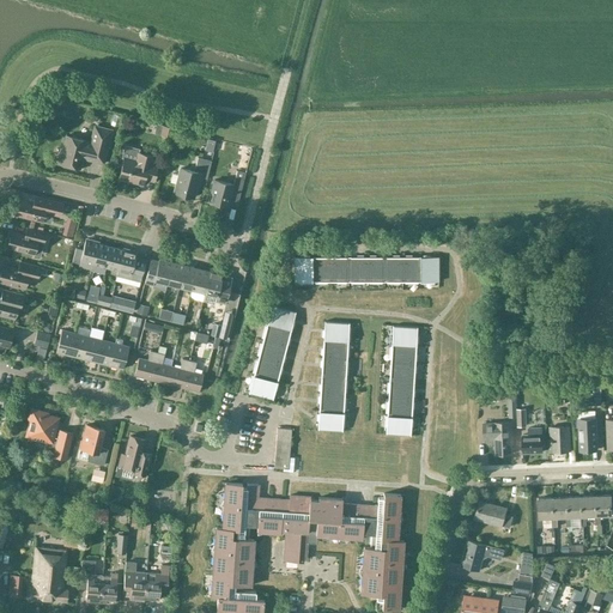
[(61,149),(59,155),(61,158),(59,163),(80,169),(83,158),(103,164),(113,129),(95,126),(91,141),(66,135),(64,147),(61,149)]
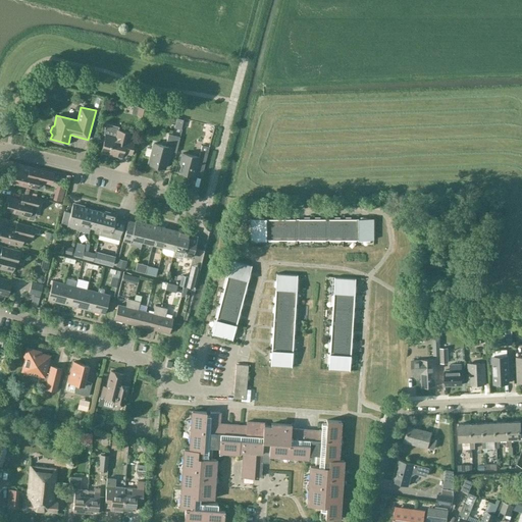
[(131,134),(117,131),(115,137),(106,134),(101,152),(121,157),(122,152),(131,154),(135,141),(129,140),(131,134)]
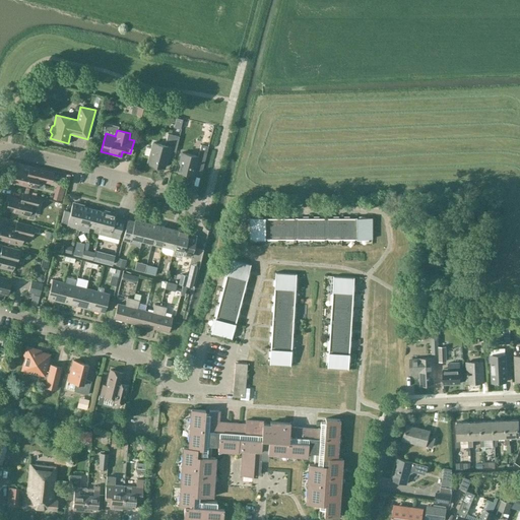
[(180,136),(168,133),(165,145),(153,142),(152,148),(146,147),(144,154),(150,155),(148,164),(164,168),(169,150),(176,151),(180,136)]
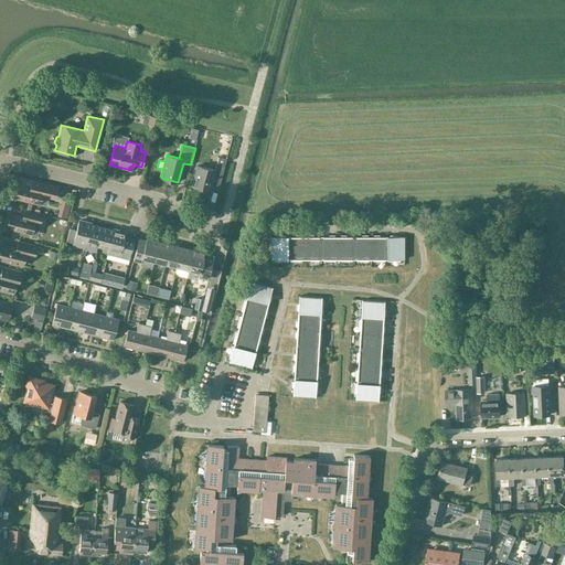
[(219,158),(217,162),(215,170),(198,166),(192,185),(211,190),(214,176),(222,178),(226,159),(219,158)]
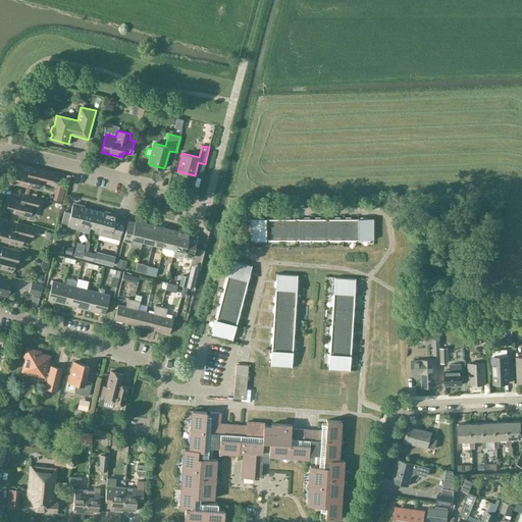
[(54,172),(46,171),(30,167),(29,172),(16,170),(13,183),(36,189),(39,177),(52,180),(54,172)]
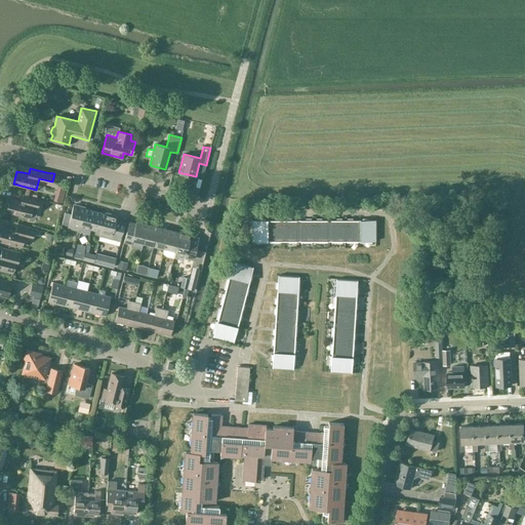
[(63,195),(54,193),(53,199),(62,201),(63,195)]
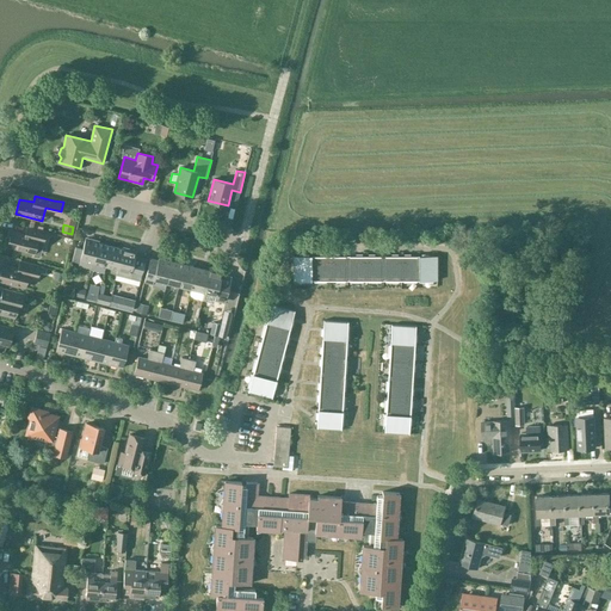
[(45,233),(28,228),(25,235),(11,232),(7,246),(34,253),(37,240),(43,241),(45,233)]
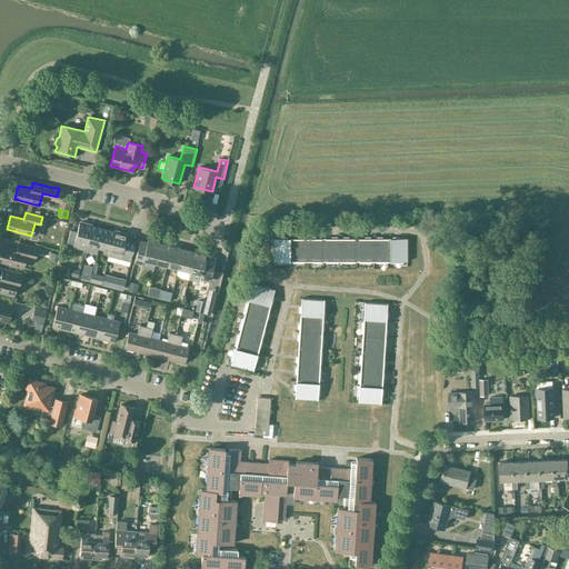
[(86,250),(91,226),(88,225),(88,223),(80,221),(80,223),(79,223),(77,232),(70,230),(67,243),(73,245),(72,247),(85,250),(86,250)]
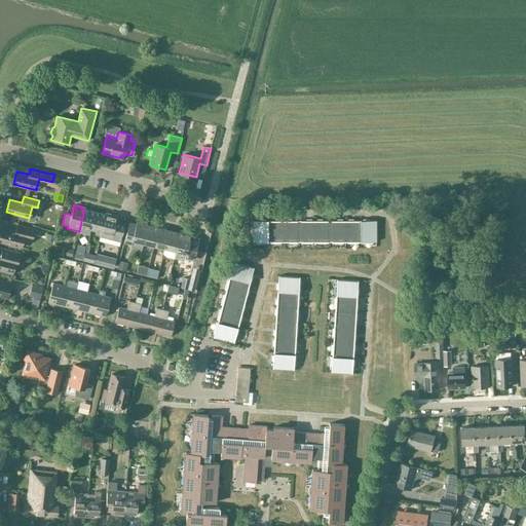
[(96,212),(84,209),(79,231),(78,231),(78,232),(89,235),(90,229),(96,212)]
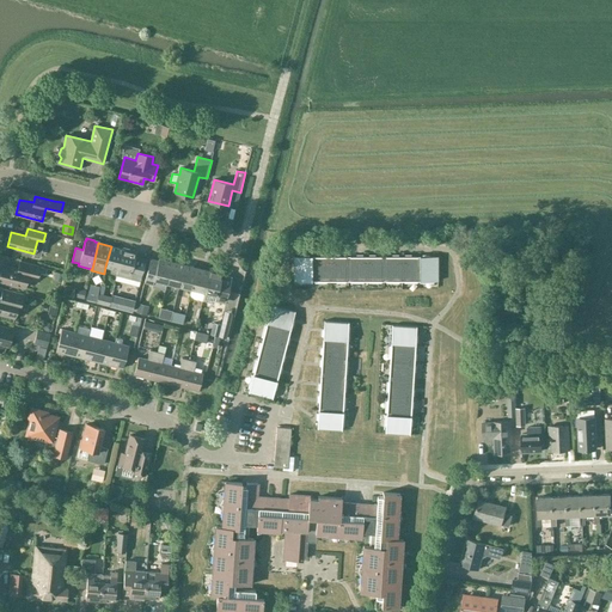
[(118,270),(123,250),(111,246),(105,267),(118,270)]
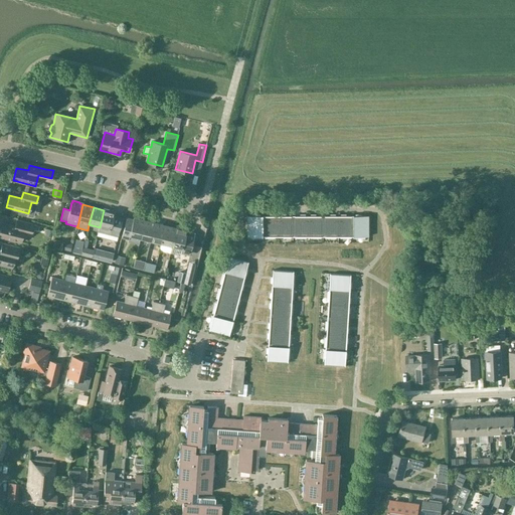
[(117,240),(119,231),(122,219),(114,216),(115,212),(114,212),(115,211),(108,209),(108,211),(104,210),(100,227),(97,235),(117,240)]
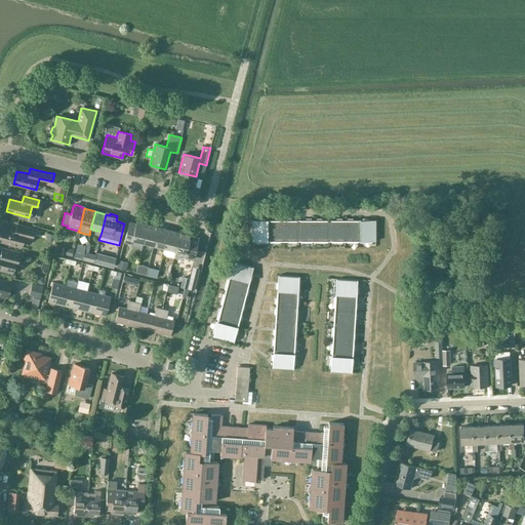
[(250,241),(266,241),(266,219),(250,219),(250,241)]
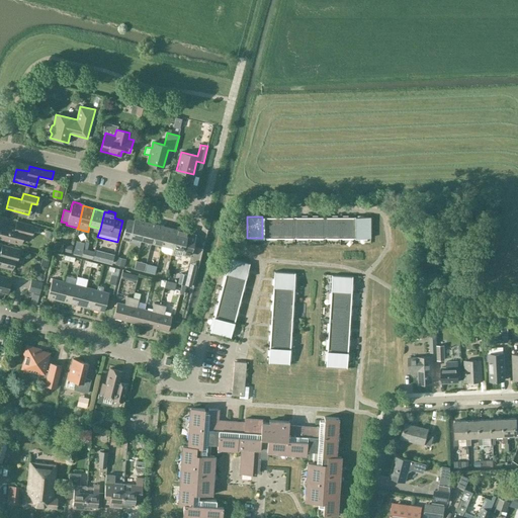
[(262,217),(262,238),(277,238),(277,217),(262,217)]
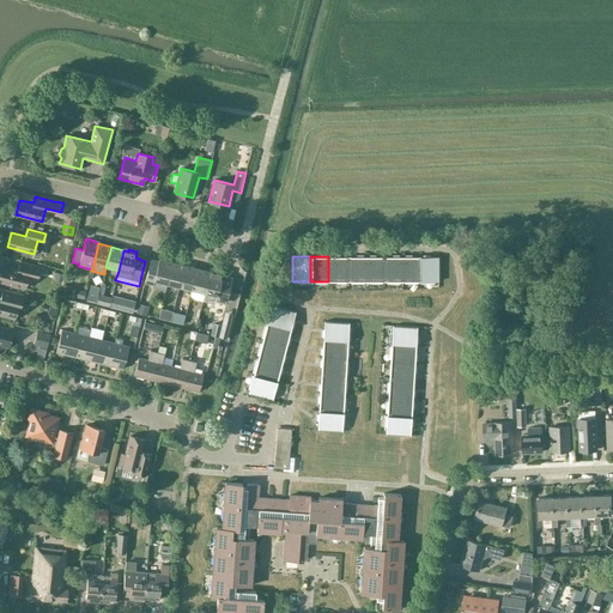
[(346,281),(346,256),(328,256),(328,281),(346,281)]
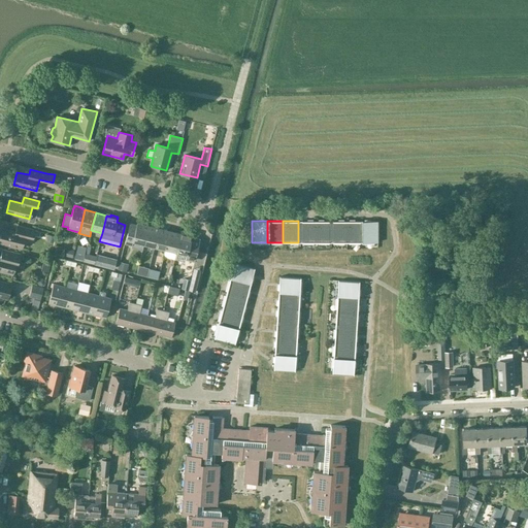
[(315,242),(315,221),(298,221),(298,242),(315,242)]
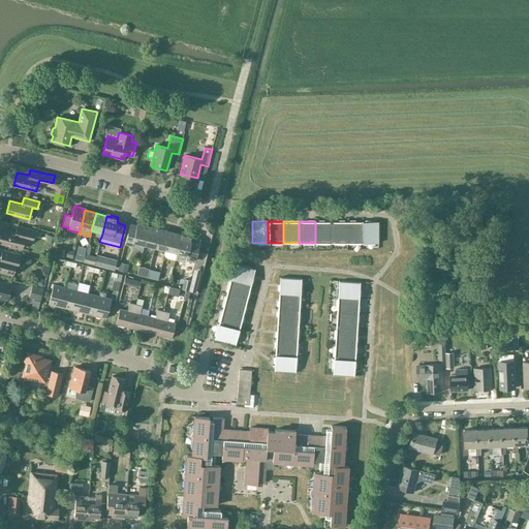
[(331,243),(331,221),(315,221),(315,243),(331,243)]
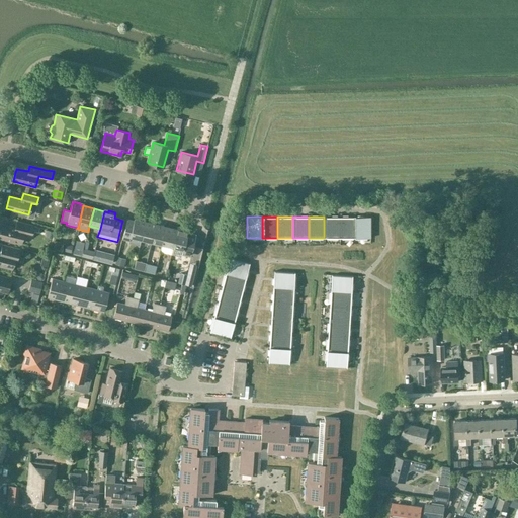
[(339,238),(339,217),(324,217),(324,238),(339,238)]
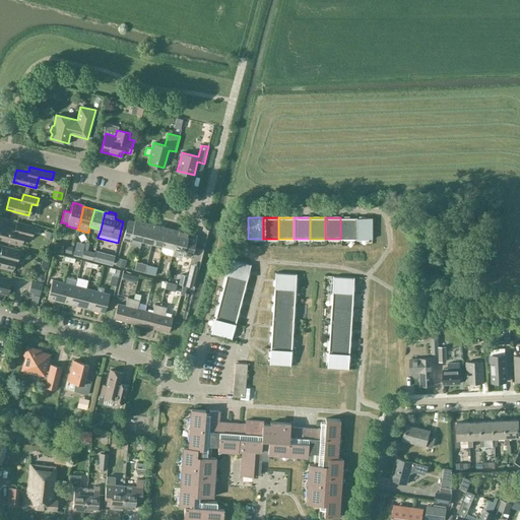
[(355,239),(355,217),(340,217),(340,239),(355,239)]
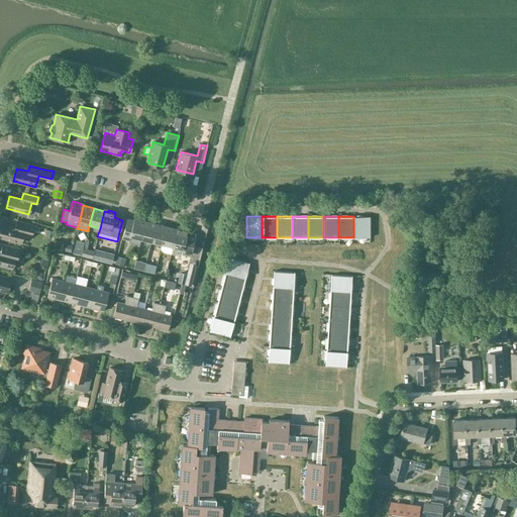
[(369,237),(369,216),(353,216),(353,237),(369,237)]
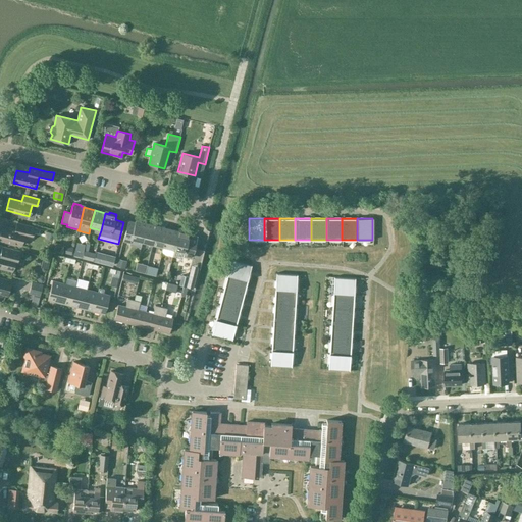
[(138,241),(143,221),(136,219),(134,228),(126,226),(123,241),(131,243),(132,239),(138,241)]
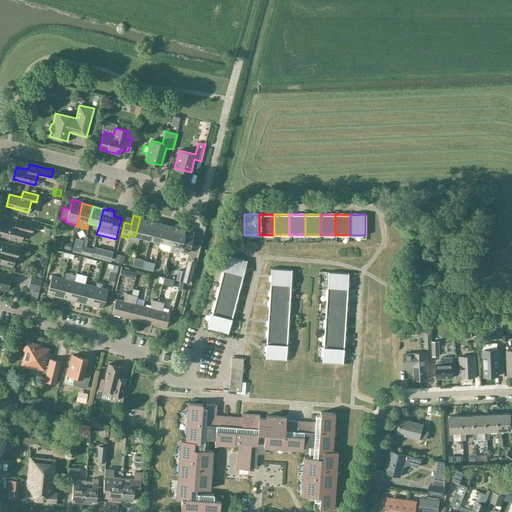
[(148,239),(153,220),(140,217),(135,236),(148,239)]
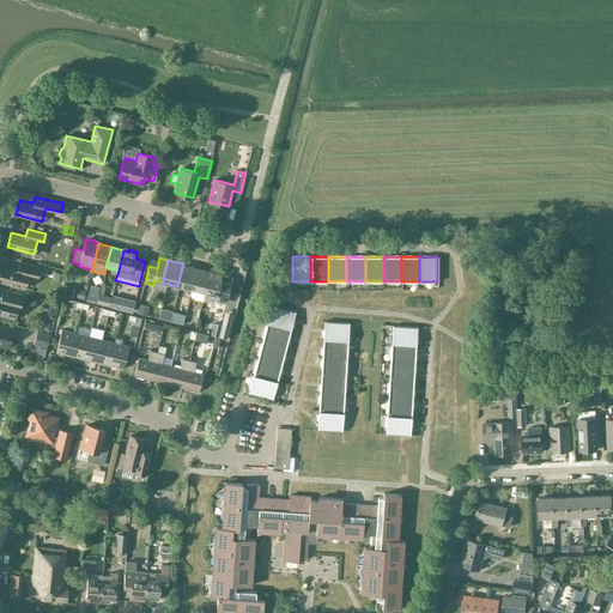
[(18,268),(2,265),(0,275),(0,281),(24,289),(28,277),(37,279),(40,266),(20,261),(18,268)]
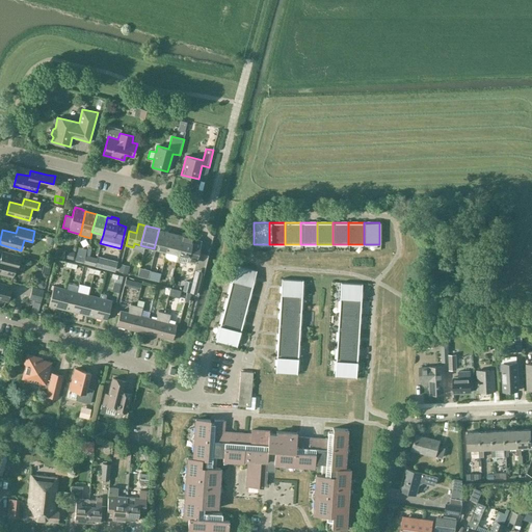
[(167,253),(173,232),(159,229),(154,248),(167,253)]
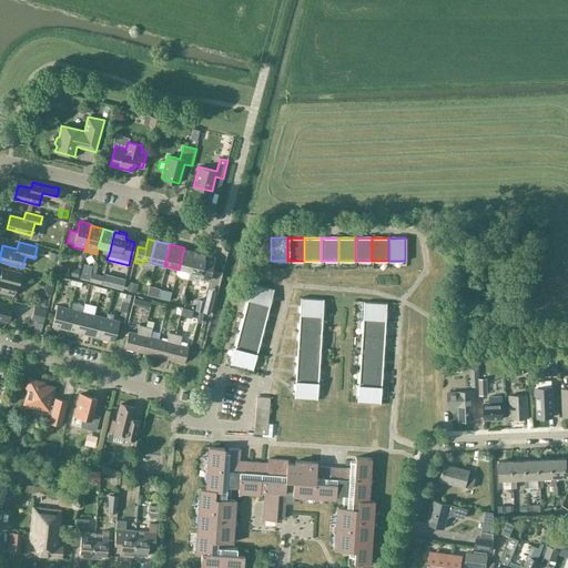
[(193,273),(199,252),(184,247),(179,270),(193,273)]
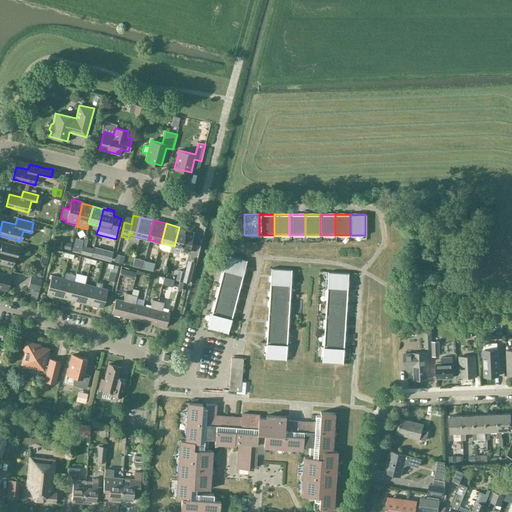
[(174,246),(173,252),(179,254),(180,252),(186,253),(188,246),(190,245),(193,233),(185,230),(186,226),(180,225),(179,227),(174,246)]
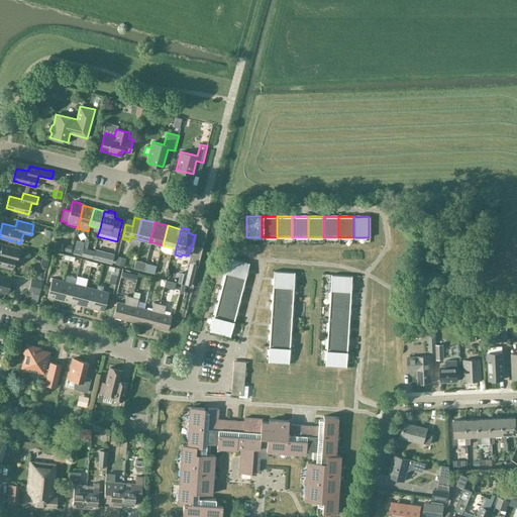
[(0,251),(0,250),(0,265),(12,269),(15,255),(18,256),(20,248),(2,243),(0,251)]
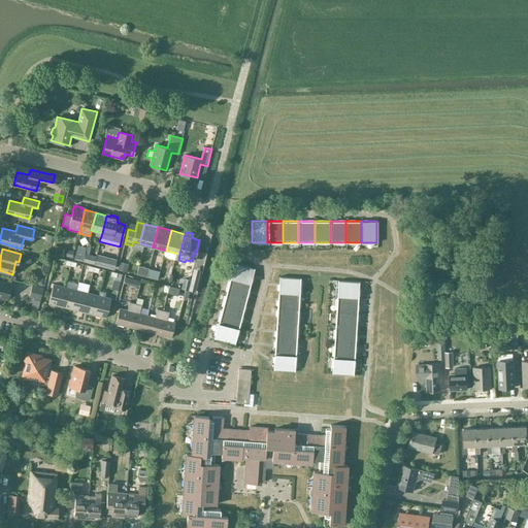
[(74,250),(67,249),(65,256),(72,258),(74,250)]
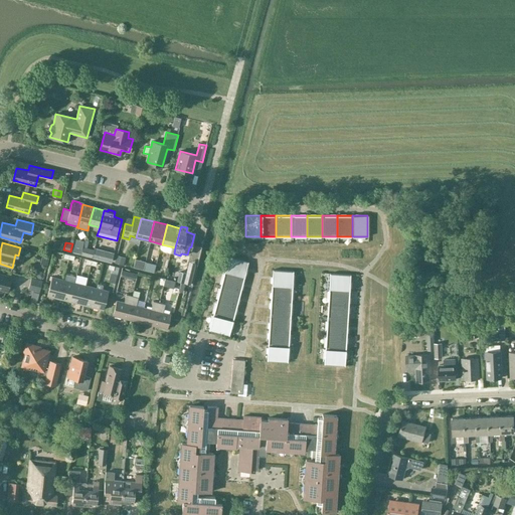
[(82,247),(74,245),(72,251),(80,253),(82,247)]
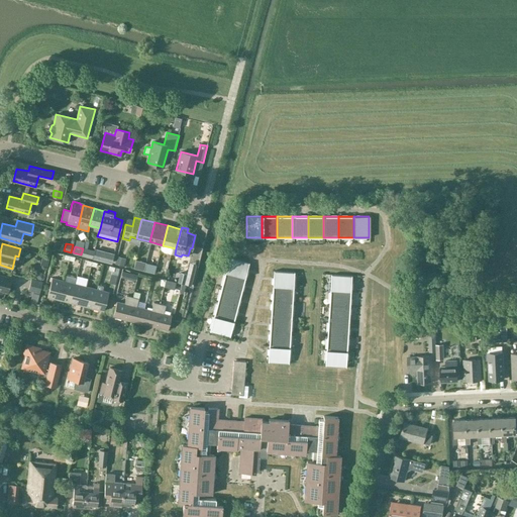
[(84,247),(83,247),(81,255),(92,259),(94,250),(87,248),(84,247)]
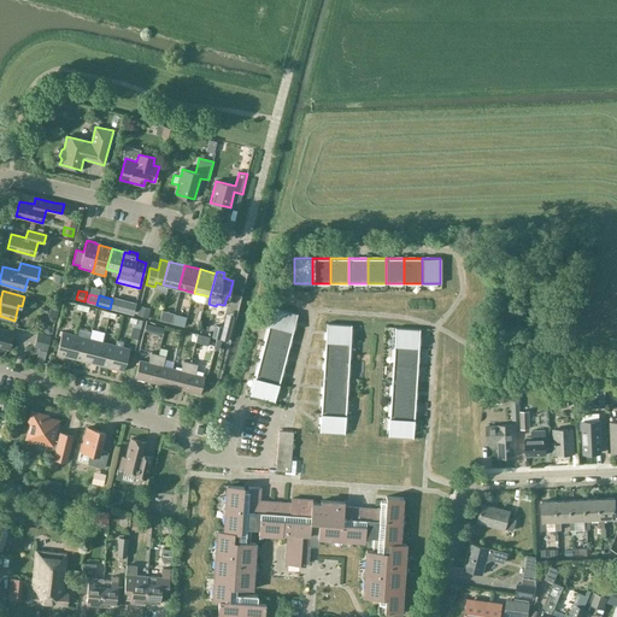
[(136,303),(112,297),(110,309),(134,315),(136,303)]
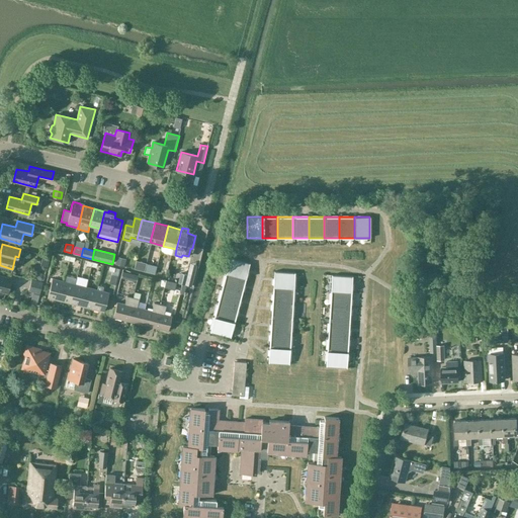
[(126,259),(117,257),(115,264),(124,266),(126,259)]
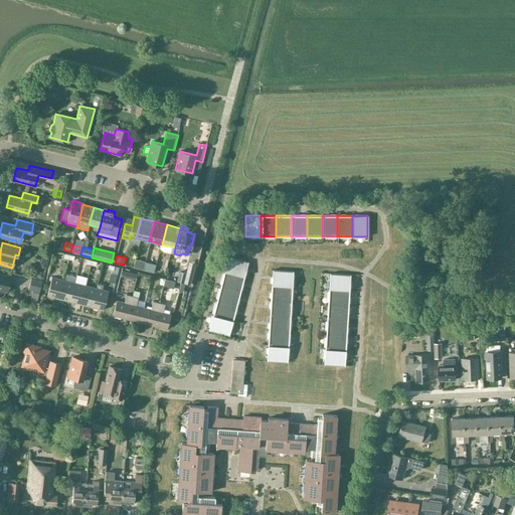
[(226,256),(223,272),(243,277),(246,263),(226,256)]
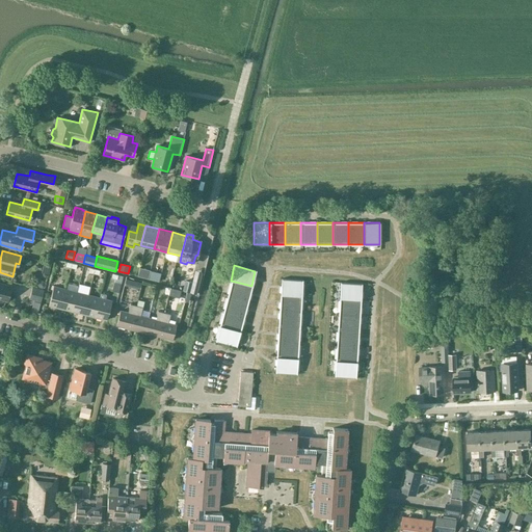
[(142,268),(140,276),(149,278),(151,270),(142,268)]
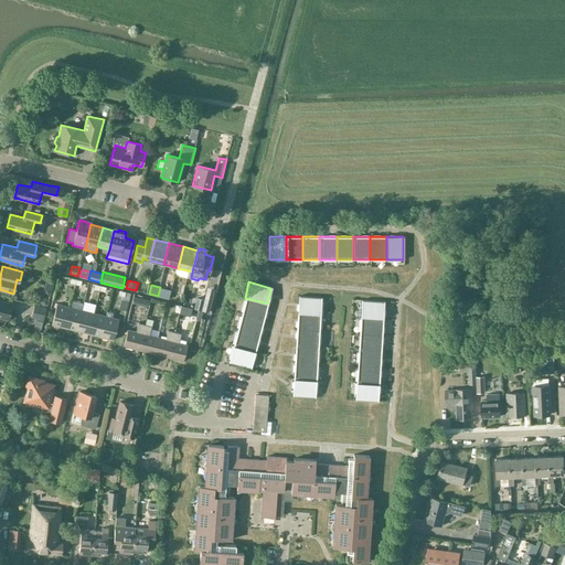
[(321,297),(298,296),(297,312),(320,313),(321,297)]
